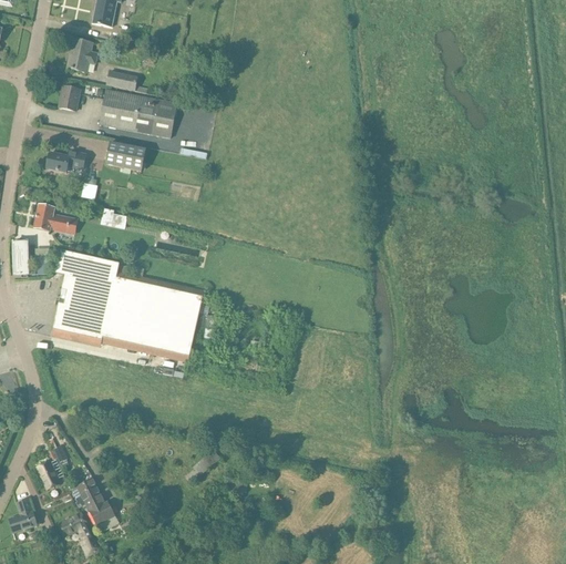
[(94,0),(91,21),(102,23),(110,26),(115,0),(120,1),(120,0),(94,0)]
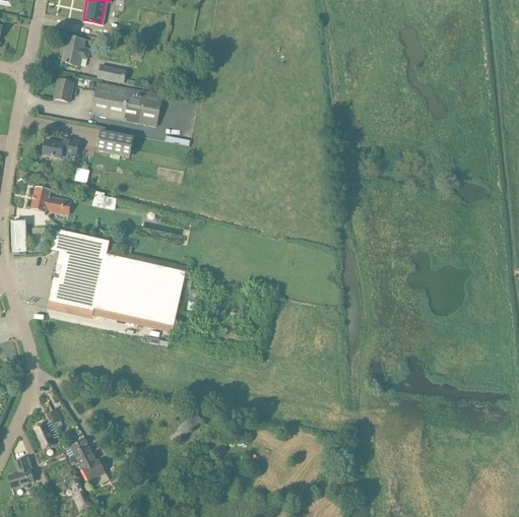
[(83,38),(76,37),(66,35),(61,62),(78,65),(79,57),(86,58),(89,47),(82,46),(83,38)]
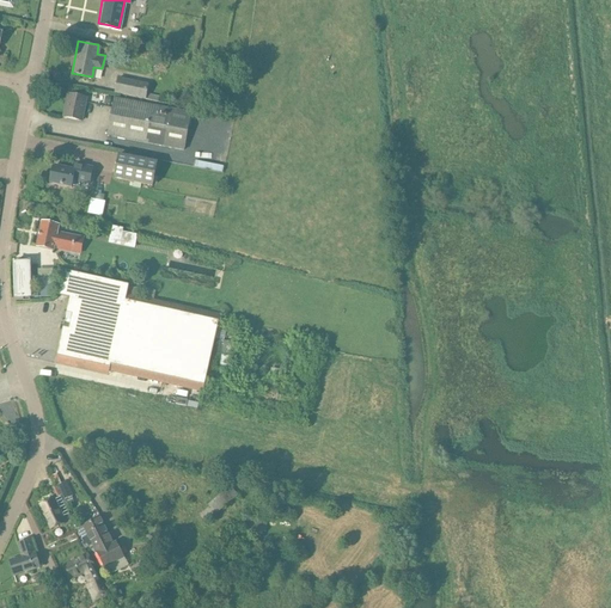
[(114,90),(144,96),(158,99),(159,94),(145,91),(147,81),(117,75),(114,90)]
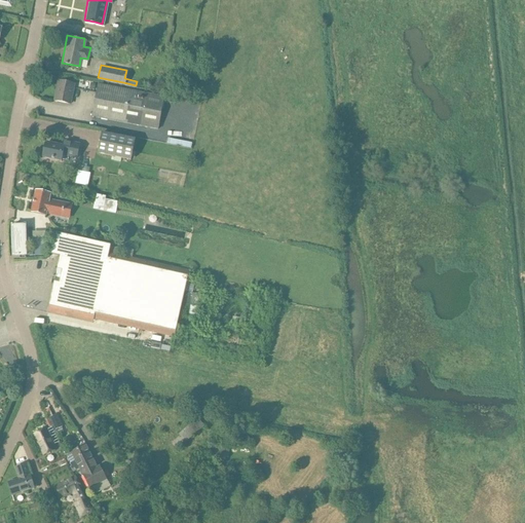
[(69,102),(74,77),(69,76),(68,80),(58,78),(53,99),(69,102)]
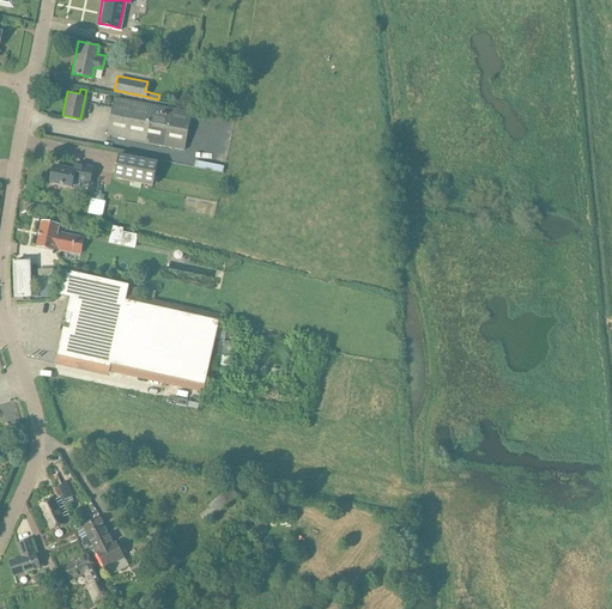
[(191,110),(168,105),(114,96),(107,133),(144,140),(183,148),(191,110)]
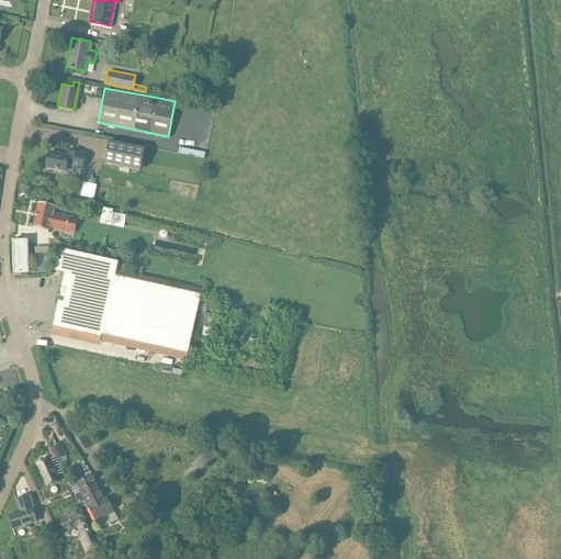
[(139,169),(139,168),(139,166),(143,166),(144,160),(142,160),(144,149),(109,143),(104,163),(139,169)]
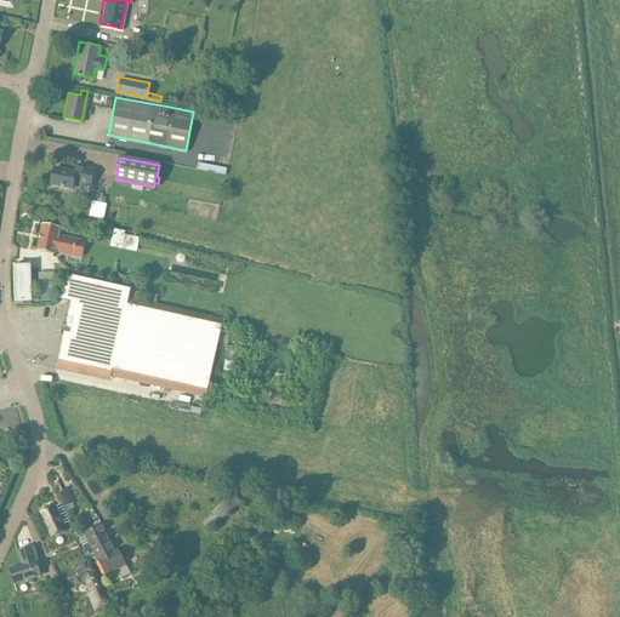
[(50,183),(62,186),(70,187),(73,178),(79,180),(79,182),(90,183),(94,167),(75,164),(73,170),(53,166),(50,183)]
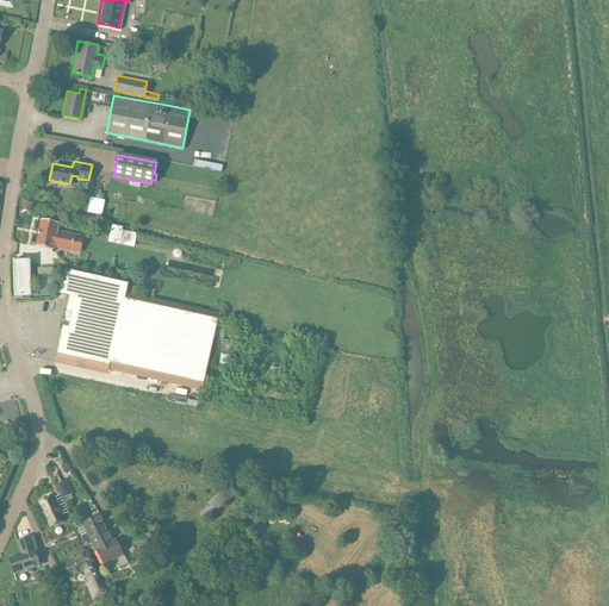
[(92,201),(99,202),(101,191),(93,189),(92,201)]
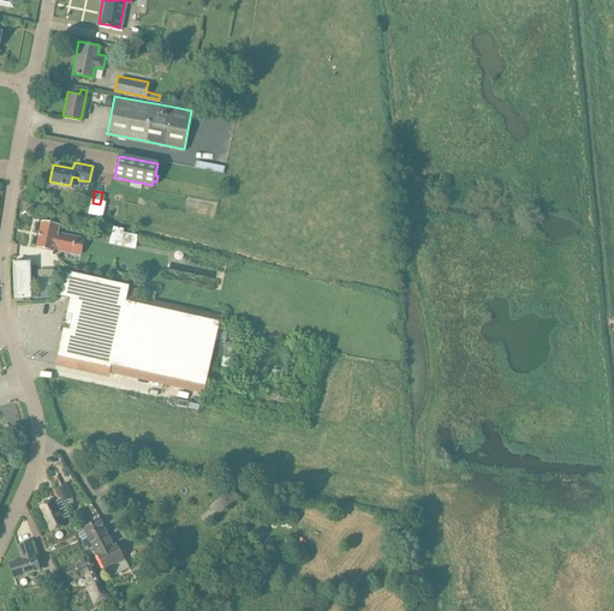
[(53,249),(54,246),(72,250),(75,237),(55,233),(58,223),(41,220),(36,245),(53,249)]
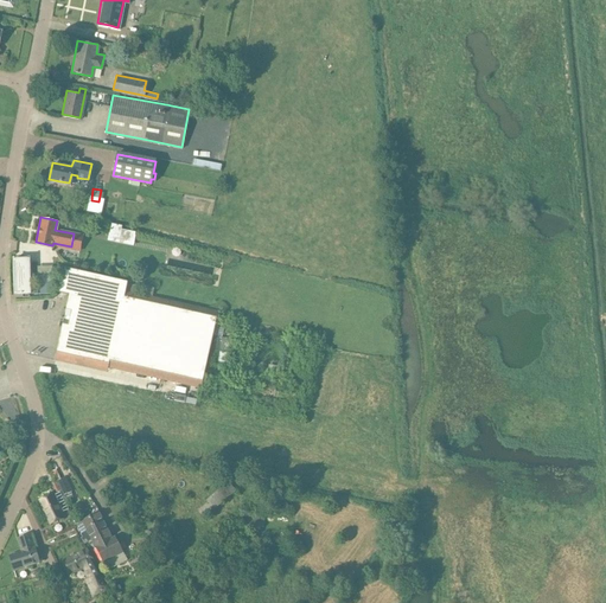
[(13,257),(14,293),(30,292),(27,256),(13,257)]
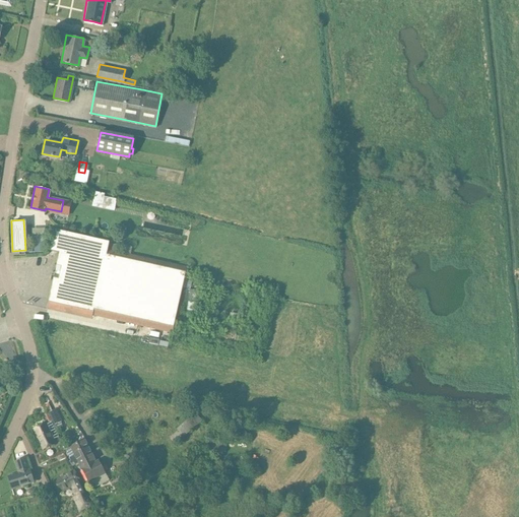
[(151,236),(172,239),(174,229),(152,225),(151,236)]
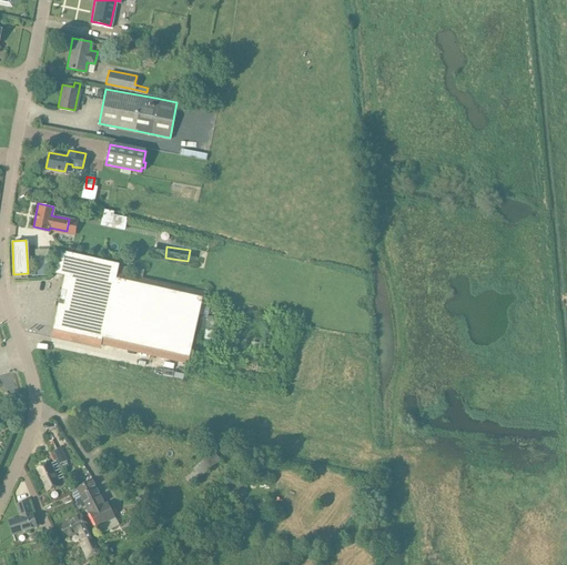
[(58,330),(188,359),(204,290),(129,273),(130,266),(120,264),(118,278),(115,276),(119,262),(58,249),(53,272),(69,275),(58,330)]
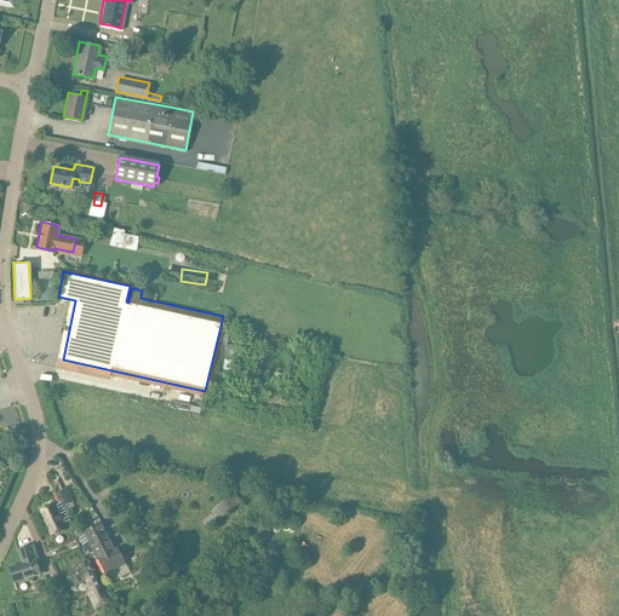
[(39,287),(39,298),(50,298),(49,287),(39,287)]
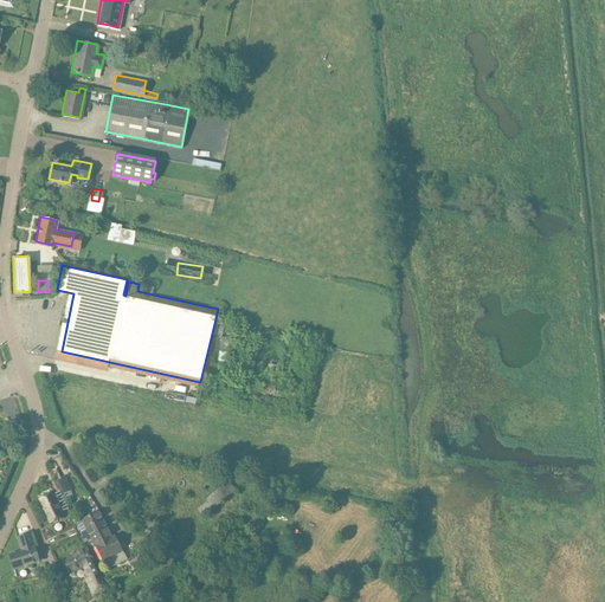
[(213,332),(207,361),(223,364),(229,336),(213,332)]
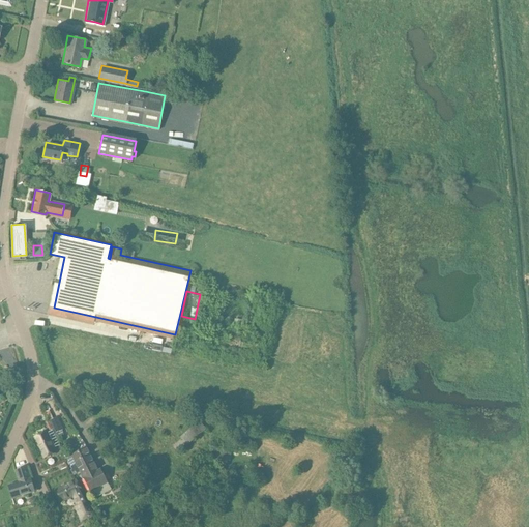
[(49,418),(54,431),(62,427),(56,415),(49,418)]
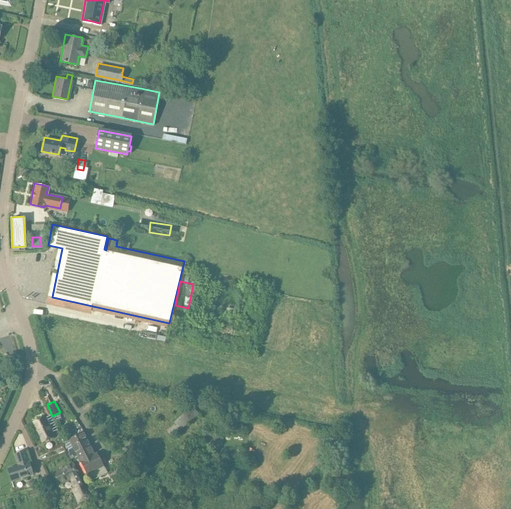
[(191,404),(164,427),(171,436),(198,412),(191,404)]
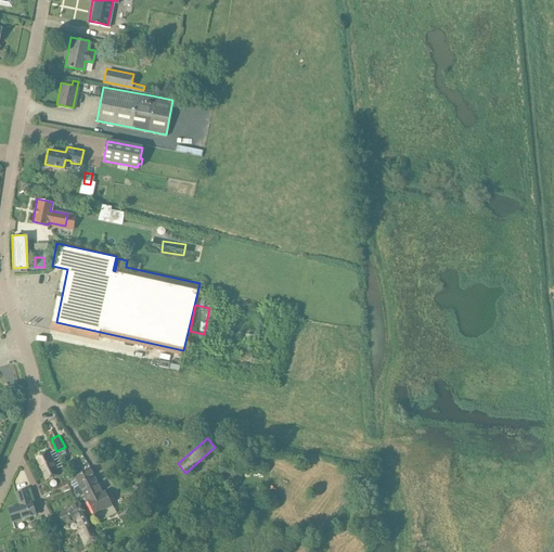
[(48,450),(35,456),(46,478),(58,472),(48,450)]
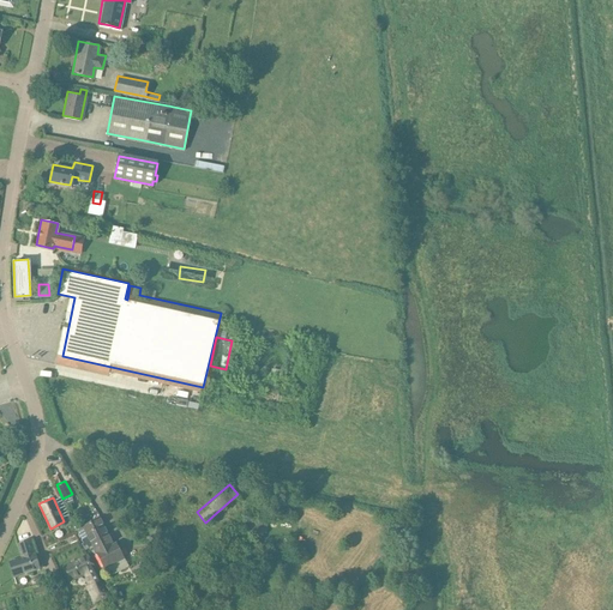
[(274,497),(270,514),(286,518),(289,501),(288,501),(277,497),(274,497)]
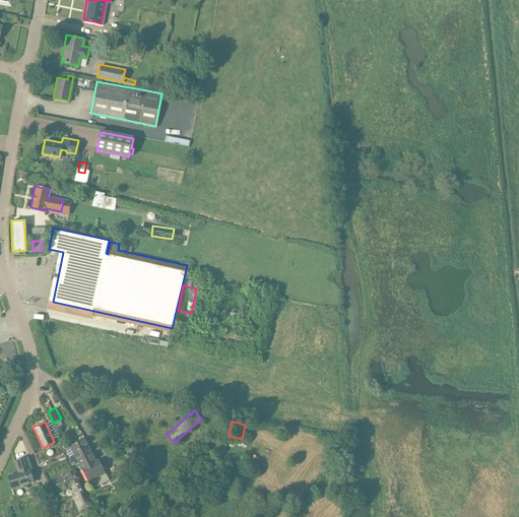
[(70,463),(72,462),(77,460),(90,452),(83,437),(69,445),(67,441),(63,443),(65,447),(64,447),(69,458),(68,459),(70,463)]
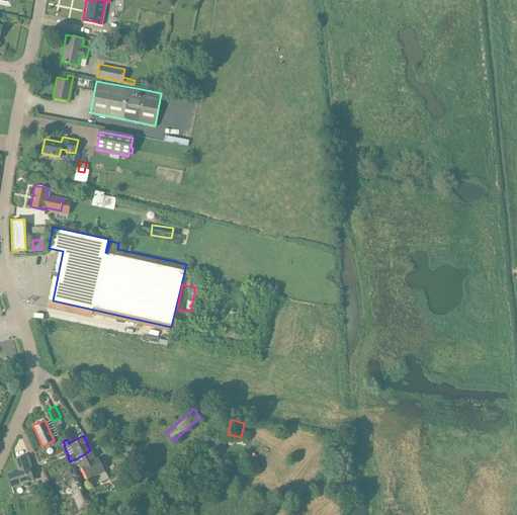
[(214,438),(214,441),(211,441),(211,447),(224,448),(225,439),(214,438)]
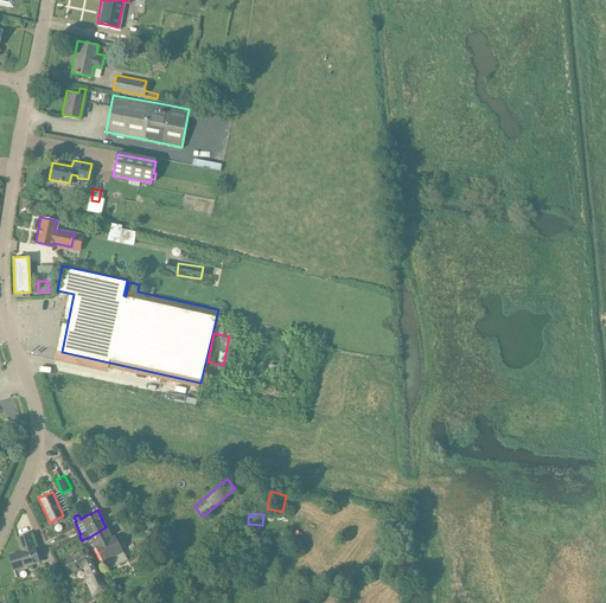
[(106,527),(90,537),(102,559),(107,569),(126,558),(122,549),(114,534),(110,537),(106,527)]
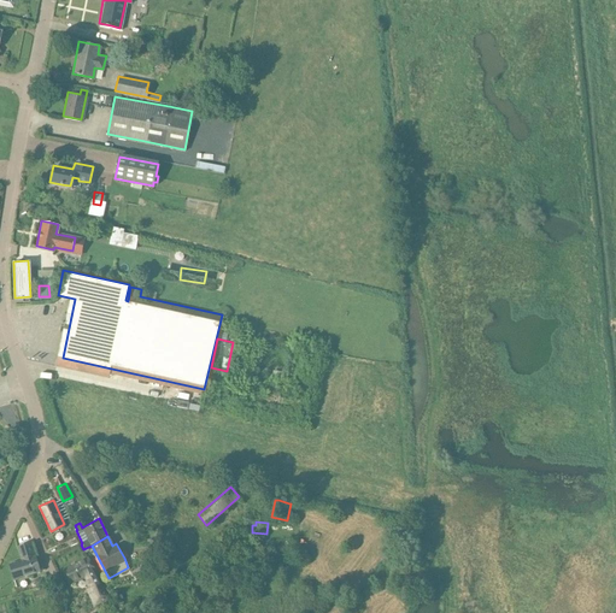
[(9,563),(13,578),(39,570),(35,554),(34,554),(29,541),(17,544),(19,554),(22,553),(23,559),(9,563)]
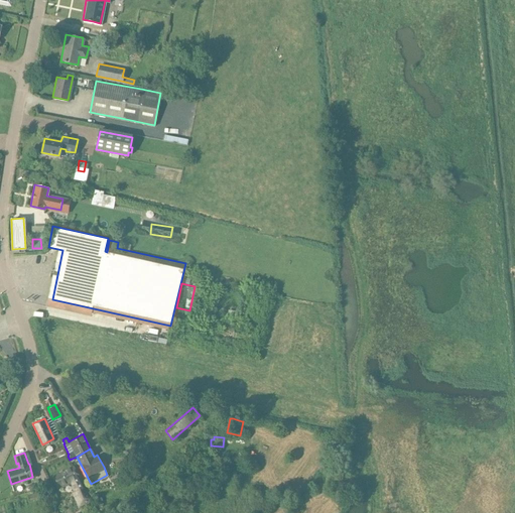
[(73,486),(74,488),(72,492),(78,506),(91,500),(84,487),(82,488),(76,475),(78,474),(73,465),(52,476),(57,486),(71,479),(74,485),(73,486)]
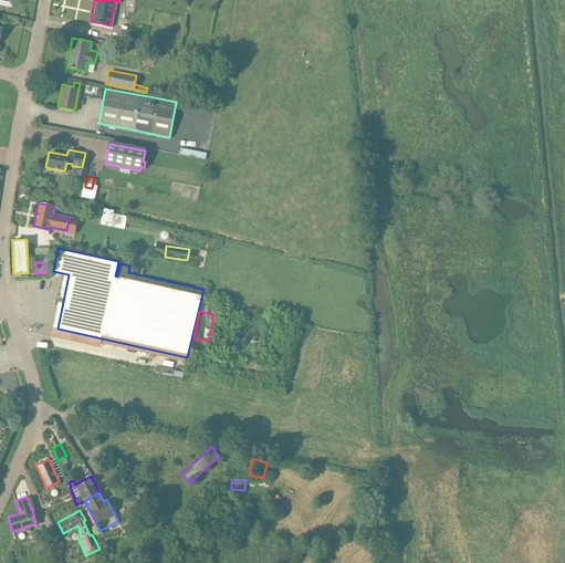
[(31,531),(33,539),(42,535),(40,529),(39,530),(38,529),(31,531)]
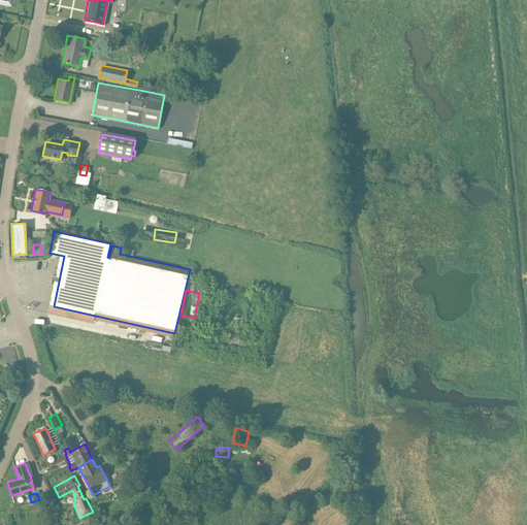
[(47,514),(46,524),(55,524),(56,515),(47,514)]
